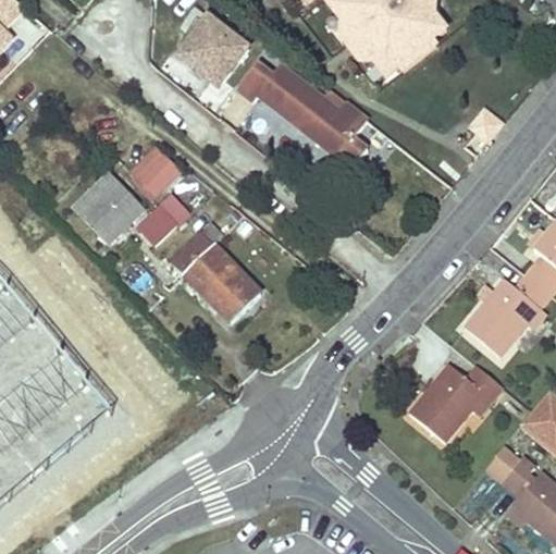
[(5,32),(23,9),(11,0),(0,0),(0,58),(15,39),(5,32)]
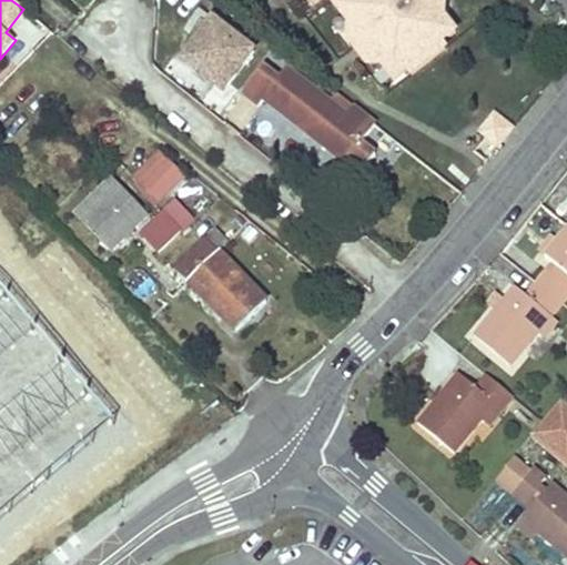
[(309,0),(330,0),(327,2),(353,36),(368,57),(385,79),(398,68),(402,72),(437,47),(434,42),(448,32),(425,0),(309,0)]
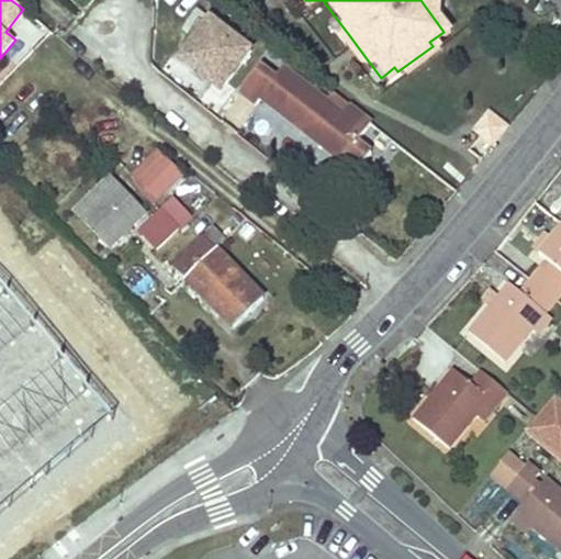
[(201,14),(169,62),(223,97),(255,49),(201,14)]
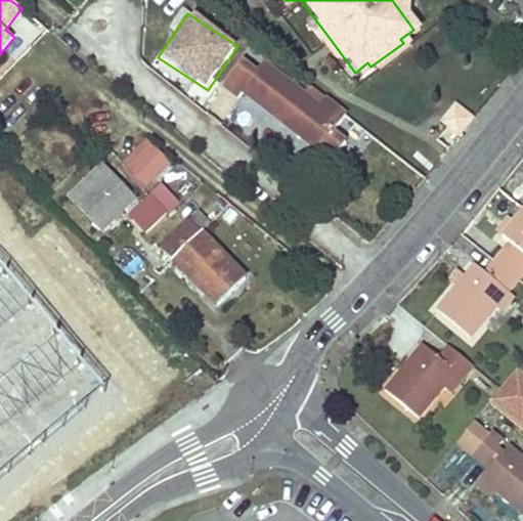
[(340,52),(325,33),(319,38),(334,56),(340,52)]
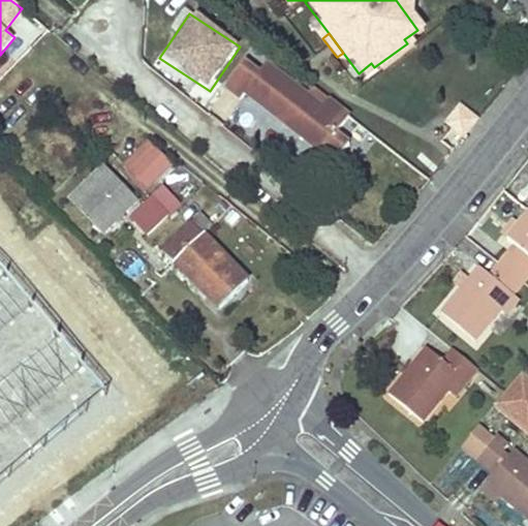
[(243,58),(223,83),(239,95),(242,90),(316,149),(313,154),(328,166),(346,142),(334,132),(347,114),(324,95),(313,87),(307,94),(265,61),(256,70),(243,58)]
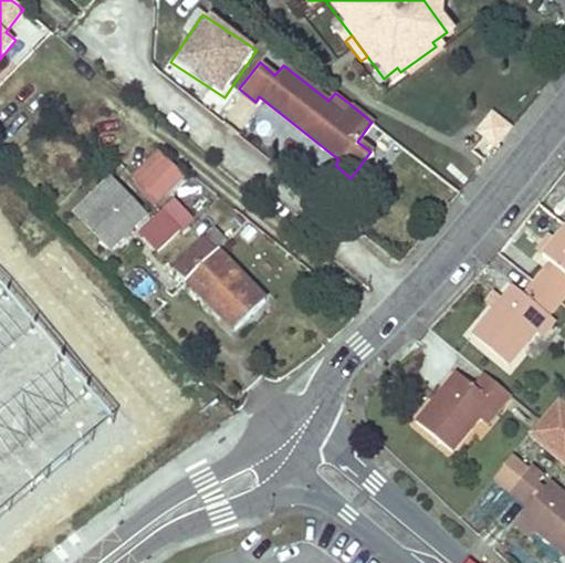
[(243,123),(275,147),(290,128),(258,104),(243,123)]
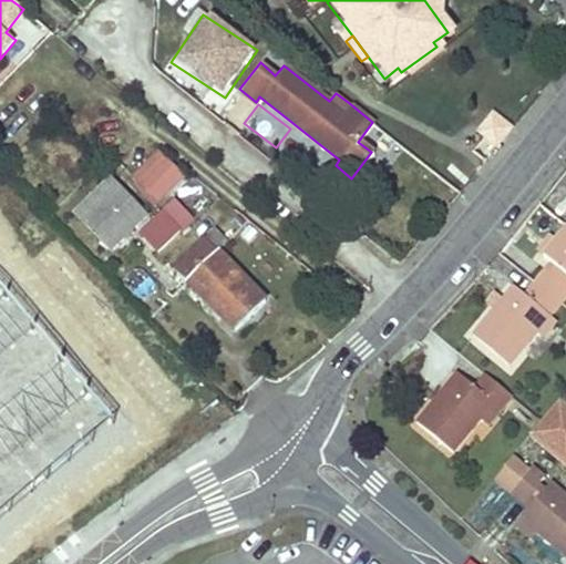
[(495,141),(510,122),(492,109),(483,120),(483,131),(495,141)]
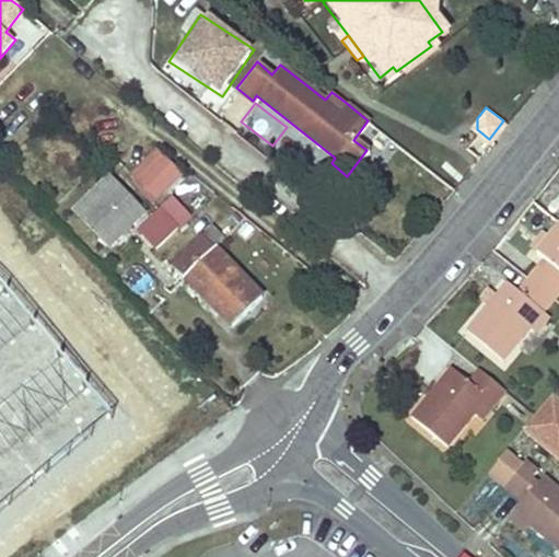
[(179,231),(213,198),(183,165),(148,198),(179,231)]
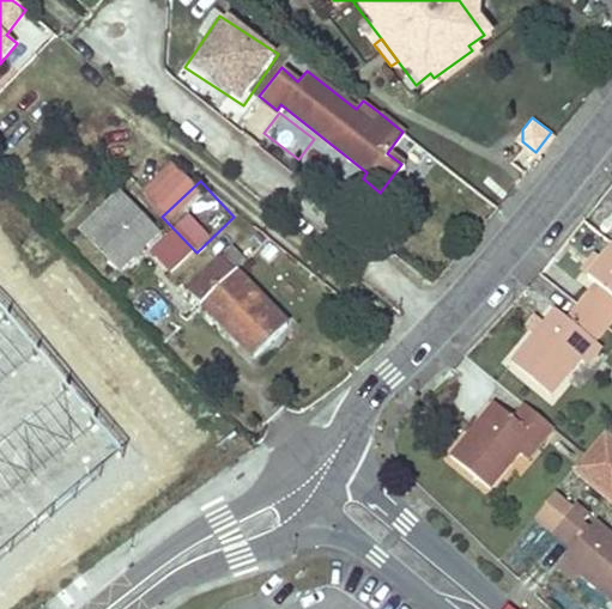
[(86,236),(126,199),(120,194),(82,230),(86,236)]
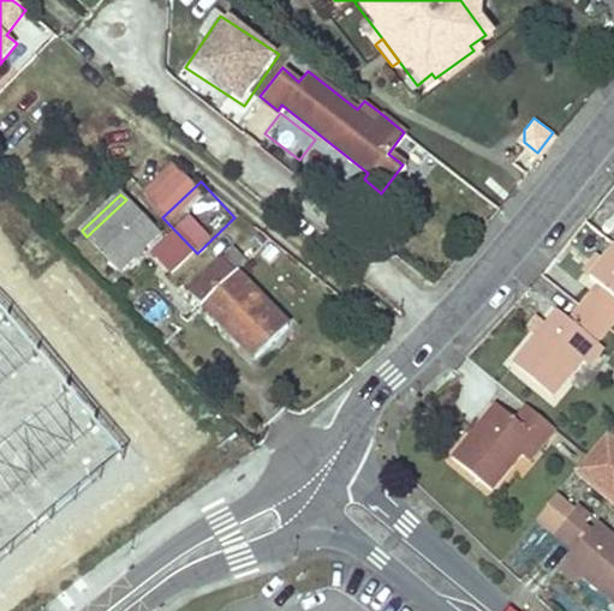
[(126,199),(87,237),(118,269),(158,232),(126,199)]
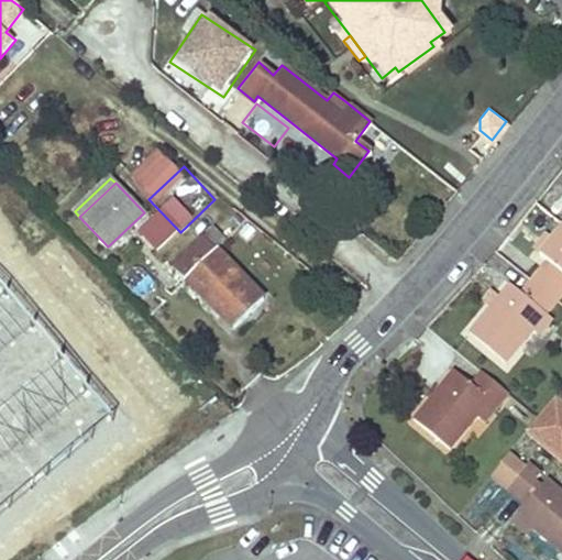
[(561,226),(553,238),(540,253),(553,264),(561,271),(561,226)]
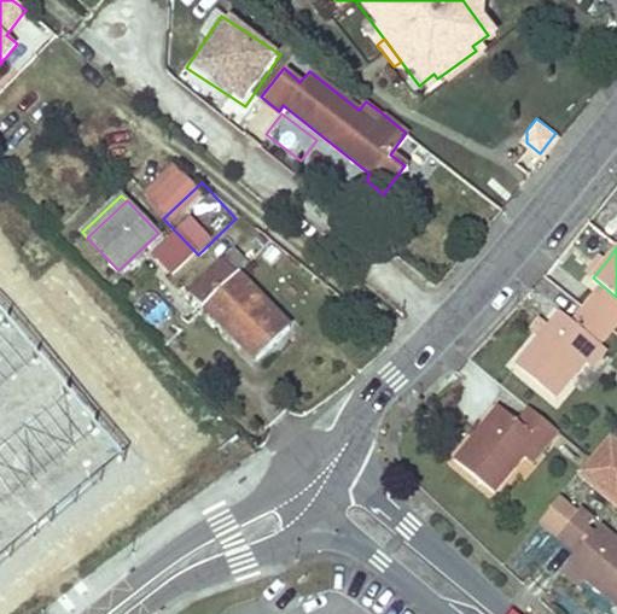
[(190,291),(203,304),(234,273),(246,262),(233,249),(190,291)]
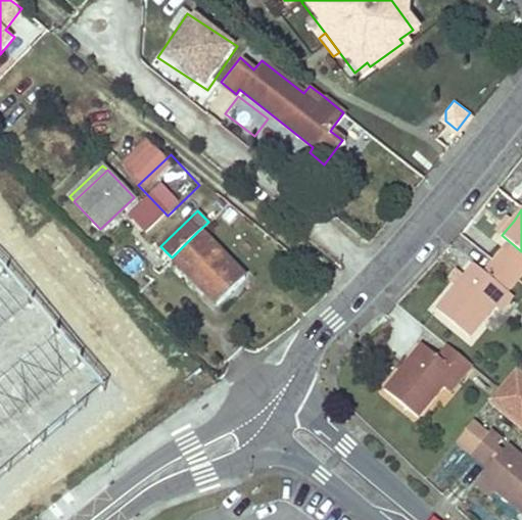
[(495,230),(502,235),(514,221),(507,216),(495,230)]
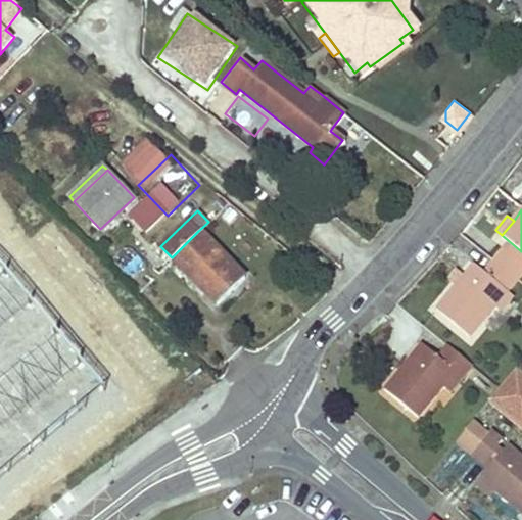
[(198,231),(172,257),(216,303),(243,277),(198,231)]
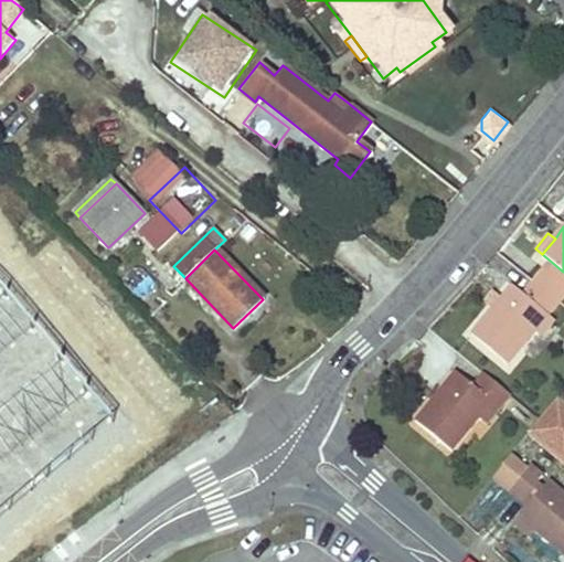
[(563,272),(555,265),(550,272),(563,283),(563,272)]
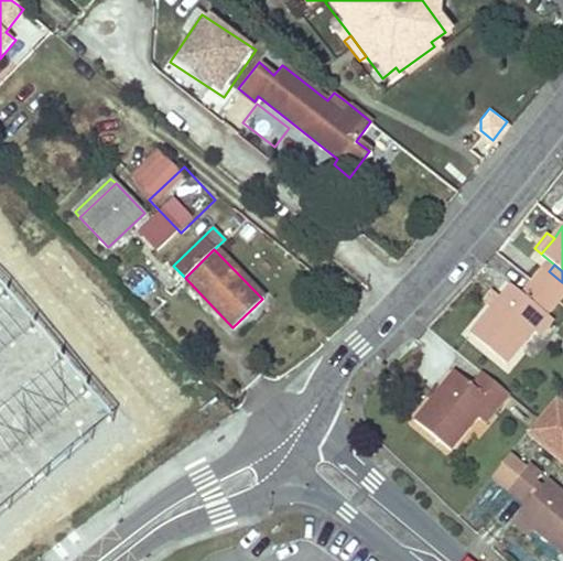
[(562,282),(549,271),(544,268),(523,293),(511,283),(471,332),(507,362),(533,330),(545,314),(562,292),(562,282)]
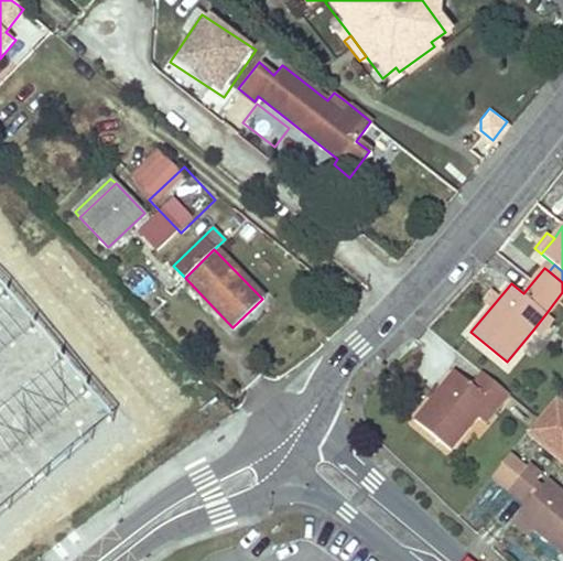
[(545,314),(533,330),(541,335),(553,320),(545,314)]
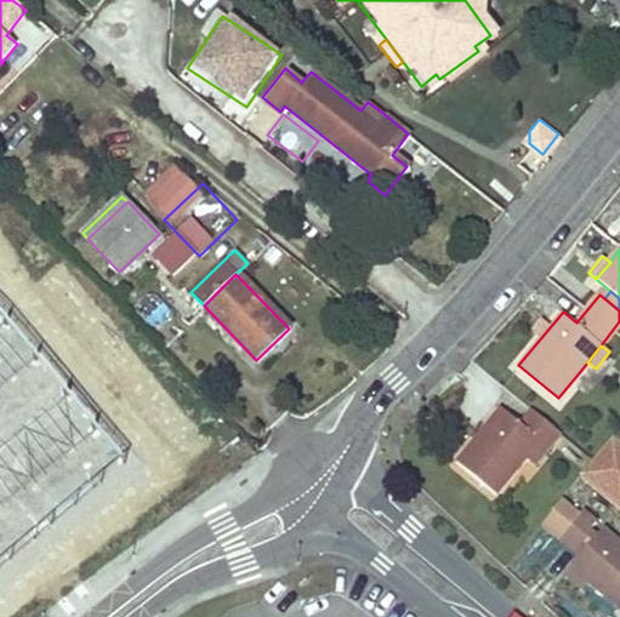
[(559,433),(532,409),(521,423),(501,407),(459,461),(498,491),(527,456),(540,440),(550,446),(559,433)]
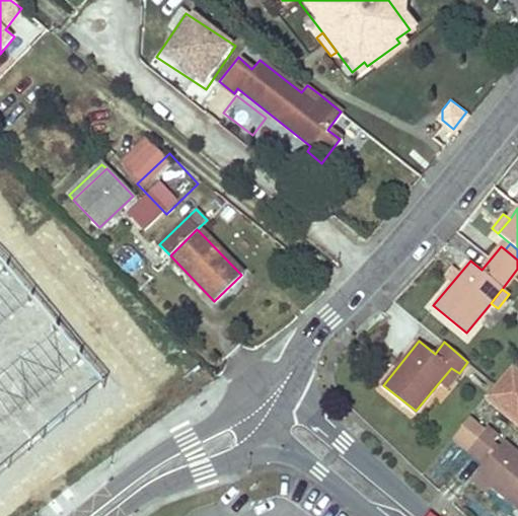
[(485,397),(517,424),(517,365),(513,362),(485,397)]
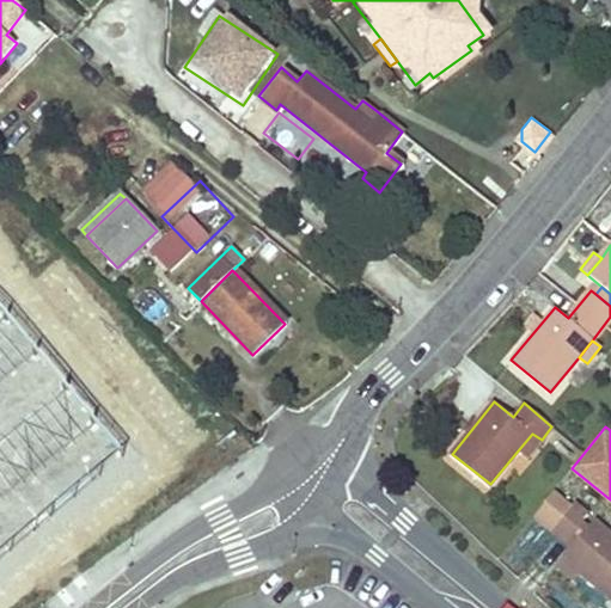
[(519,449),(529,456),(542,440),(532,434),(519,449)]
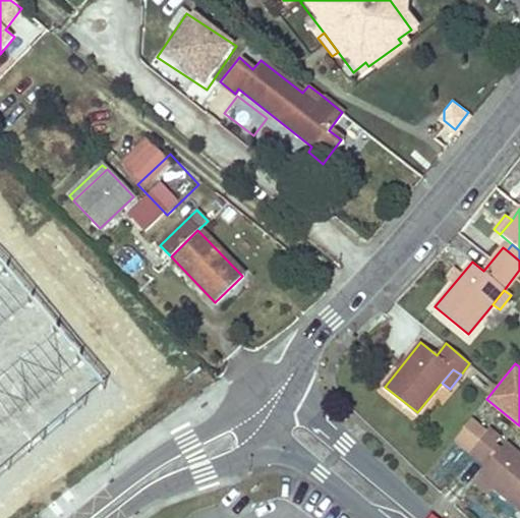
[(488,427),(469,451),(481,461),(497,443),(502,438),(488,427)]
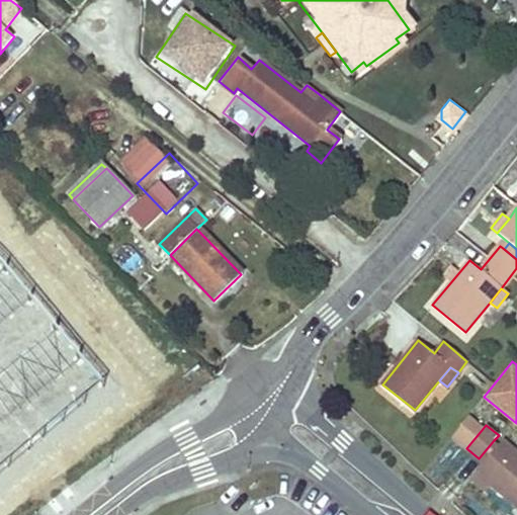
[(485,463),(477,474),(491,485),(516,506),(516,450),(504,440),(500,445),(485,463)]
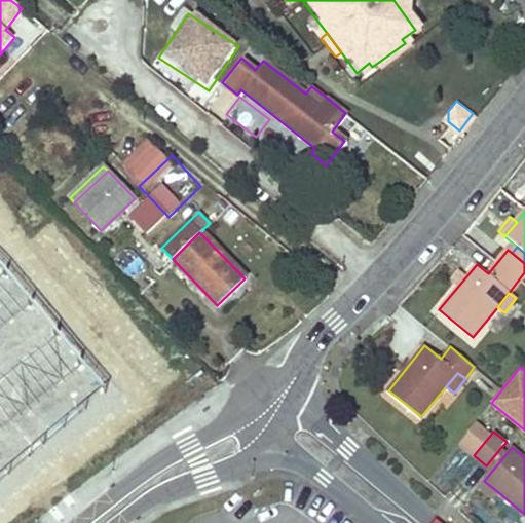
[(486,465),(492,471),(508,452),(501,447),(486,465)]
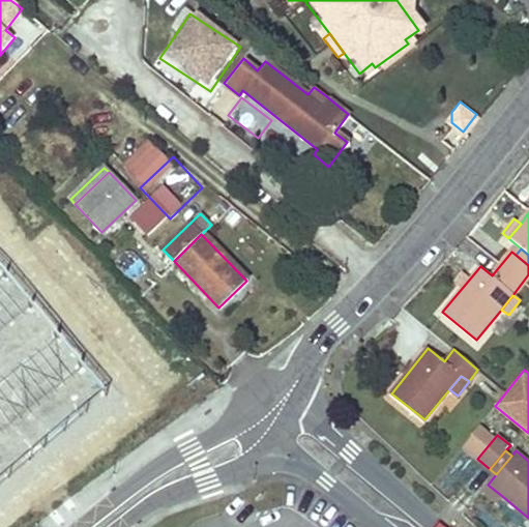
[(498,502),(502,496),(488,485),(483,490),(498,502)]
